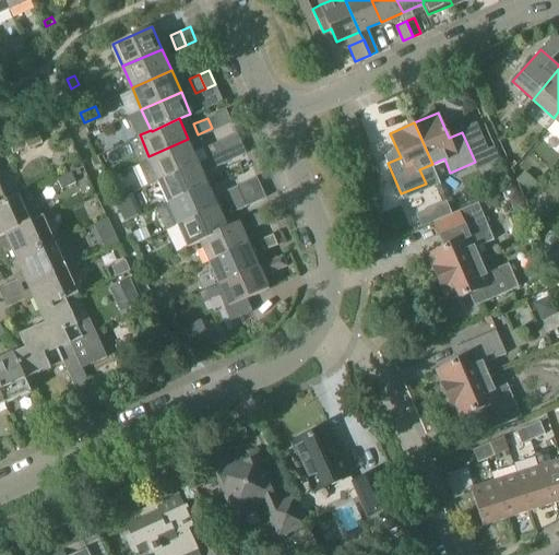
[(37,130),(23,137),(27,148),(42,141),(37,130)]
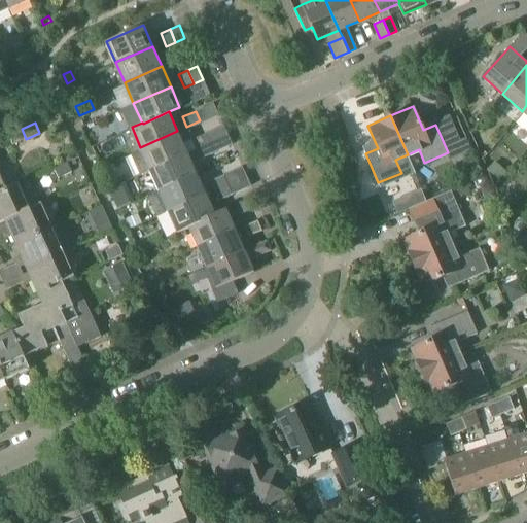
[(182,141),(177,131),(140,147),(130,152),(139,173),(149,168),(209,141),(205,132),(191,138),(191,137),(182,141)]
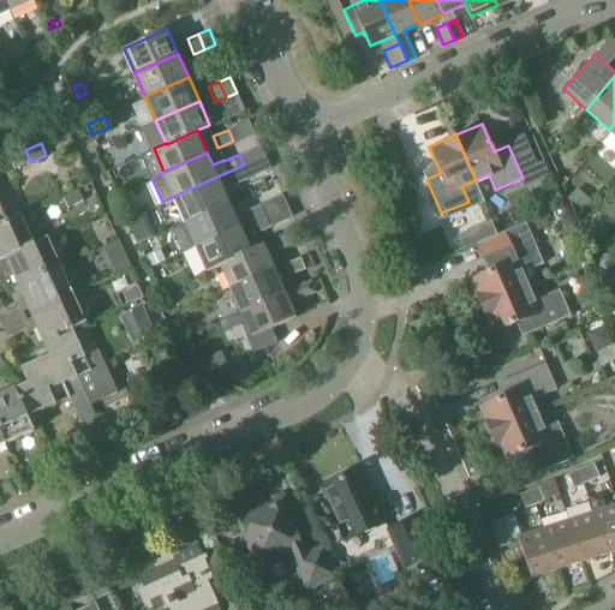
[(249,177),(244,165),(174,196),(185,220),(228,201),(222,187),(233,183),(249,177)]
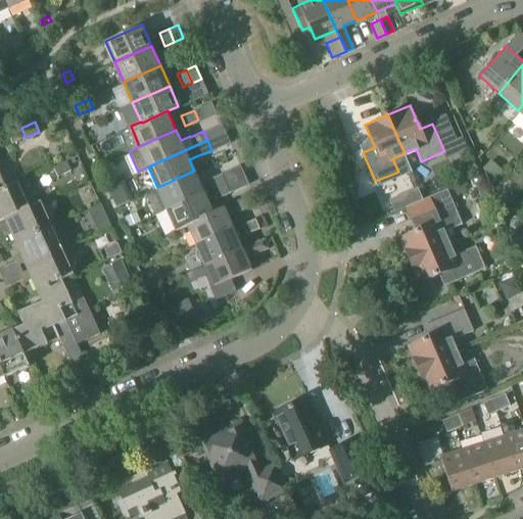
[(58,174),(69,169),(65,159),(54,164),(58,174)]
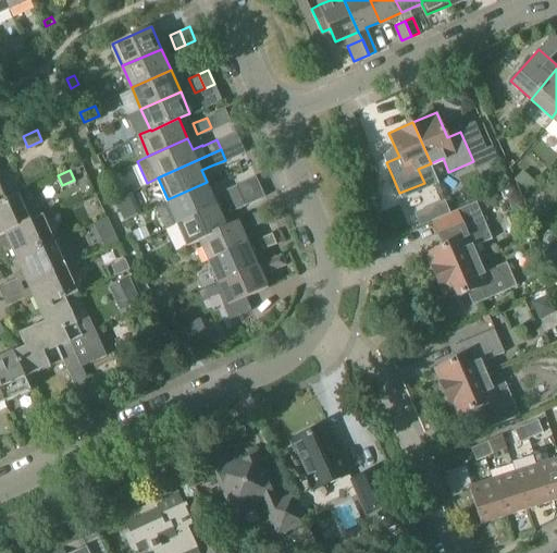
[(535,180),(524,170),(516,180),(527,189),(535,180)]
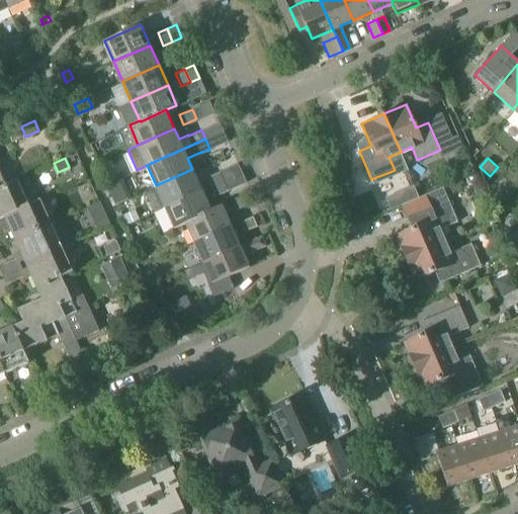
[(201,189),(192,169),(156,185),(156,186),(165,205),(201,189)]
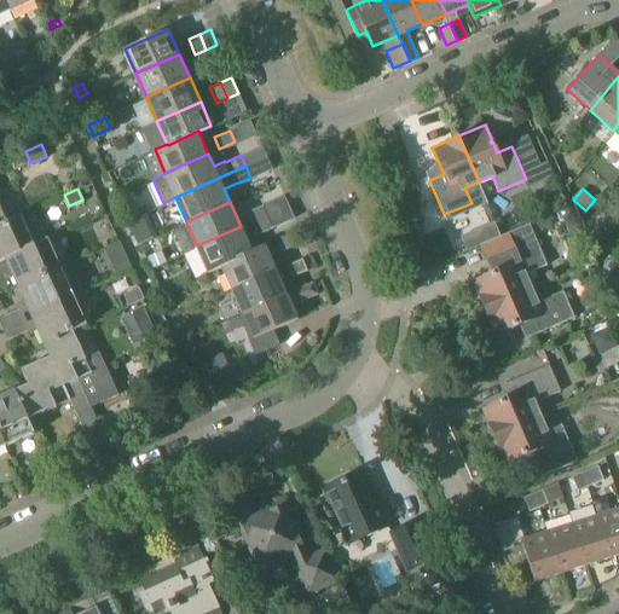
[(262,203),(247,209),(252,221),(267,214),(262,203)]
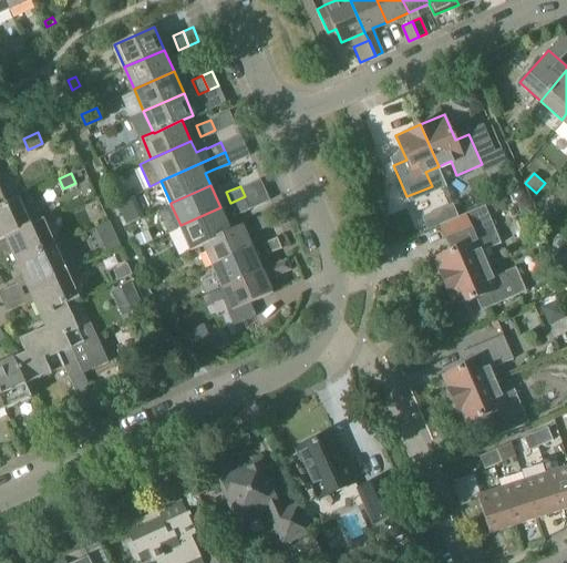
[(492,201),(495,208),(508,203),(505,195),(492,201)]
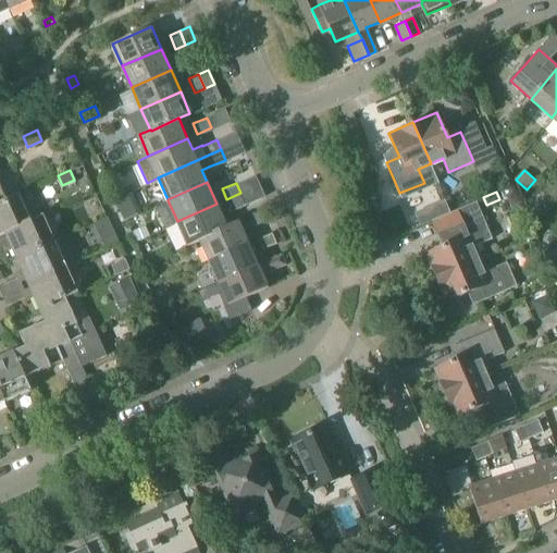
[(20,193),(7,199),(8,200),(0,203),(0,233),(5,231),(7,232),(32,221),(31,219),(20,193)]
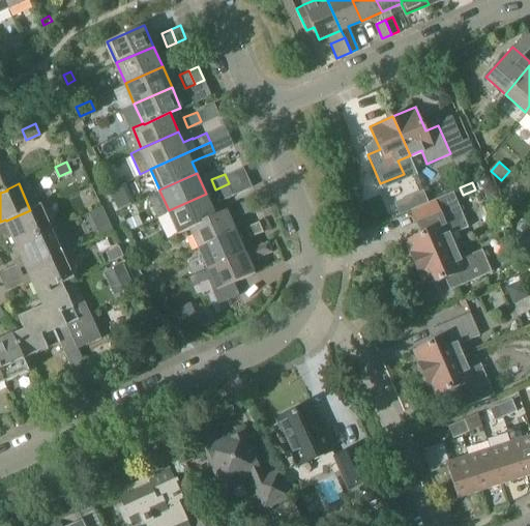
[(215,190),(219,199),(233,194),(229,183),(215,190)]
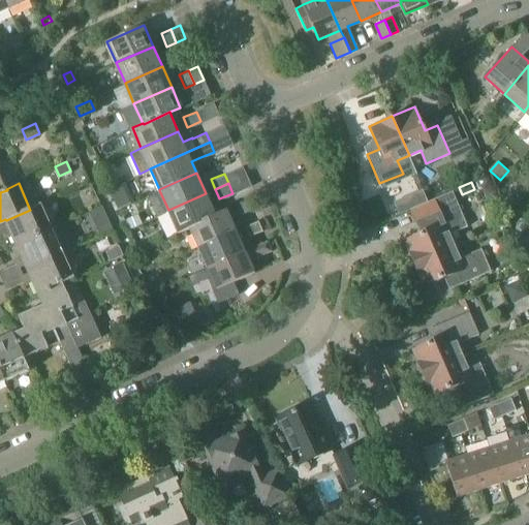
[(422,187),(393,201),(399,212),(427,199),(422,187)]
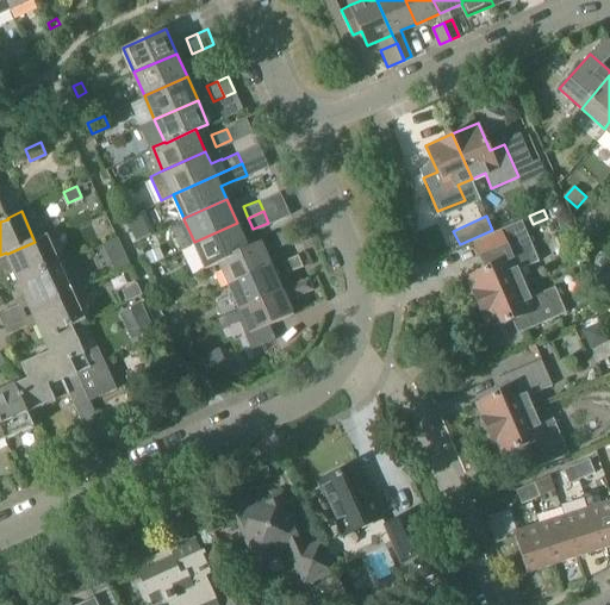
[(150,231),(145,219),(135,224),(139,236),(150,231)]
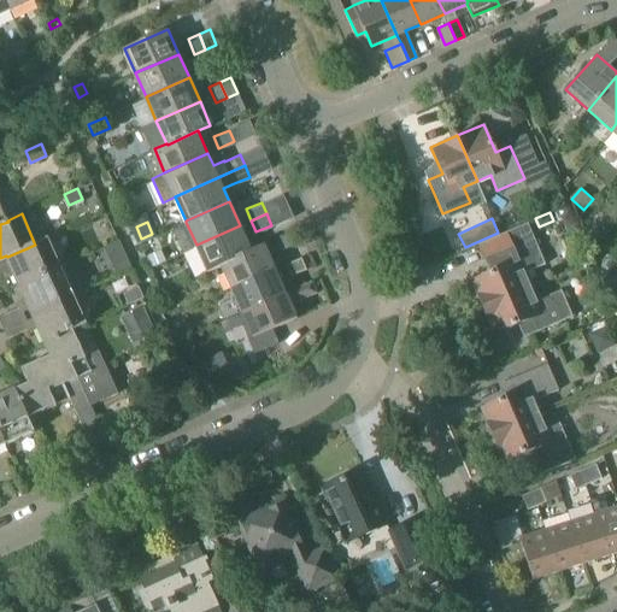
[(250,248),(240,225),(197,245),(207,270),(222,263),(251,251),(251,249),(250,248)]
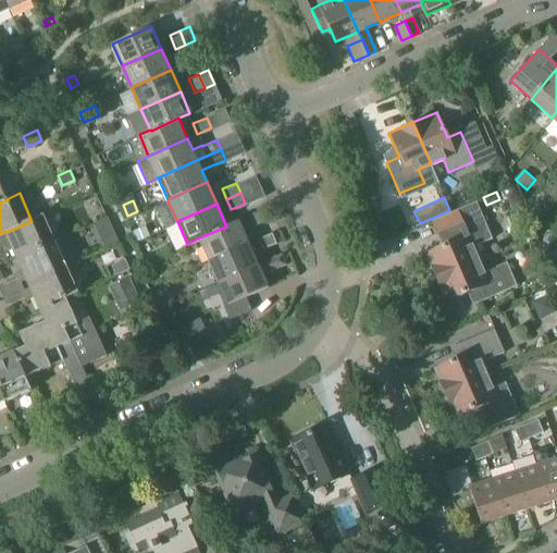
[(267,220),(262,209),(248,216),(252,225),(267,220)]
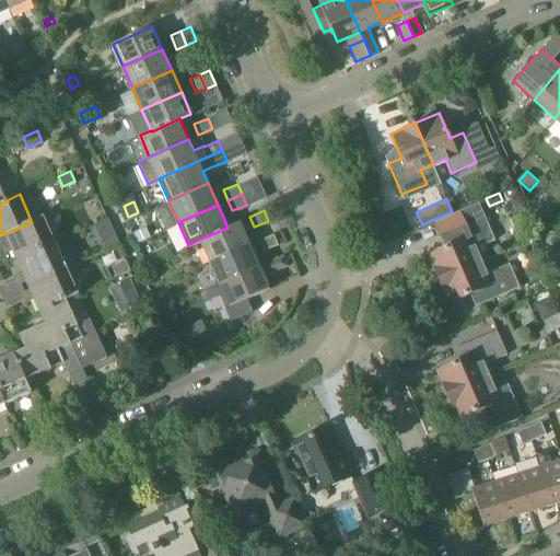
[(44,213),(31,220),(32,222),(7,233),(18,258),(56,241),(44,213)]
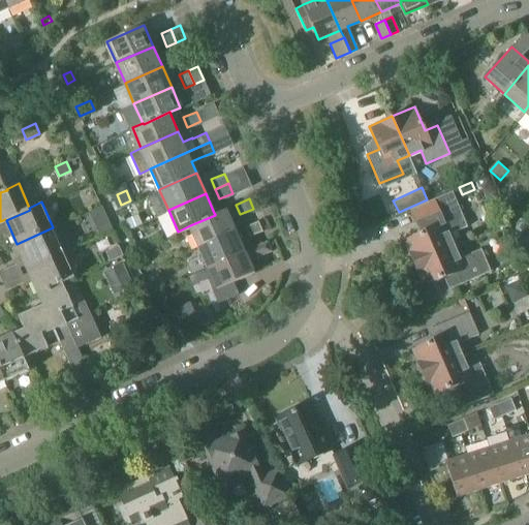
[(414,263),(454,245),(448,233),(461,227),(450,205),(423,218),(428,229),(404,240),(414,263)]
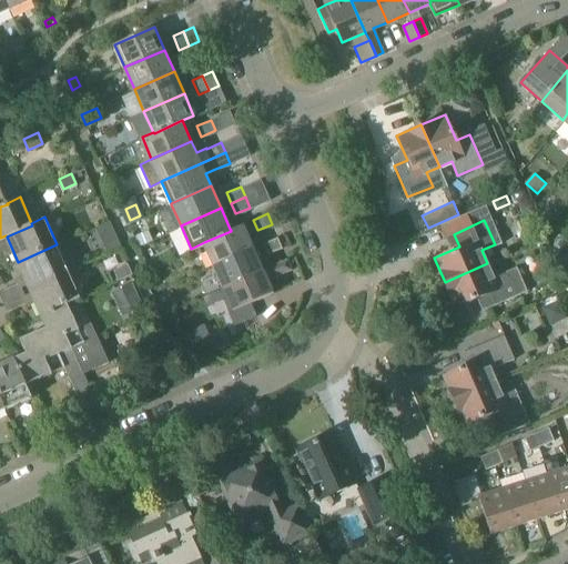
[(231,230),(231,231),(204,242),(214,264),(253,248),(243,224),(231,230)]
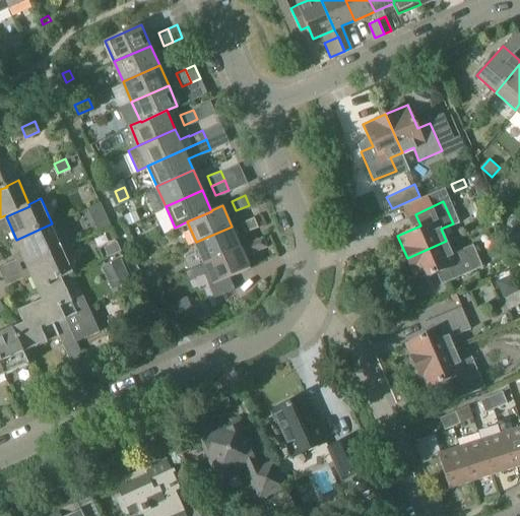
[(127,224),(139,219),(135,209),(123,214),(127,224)]
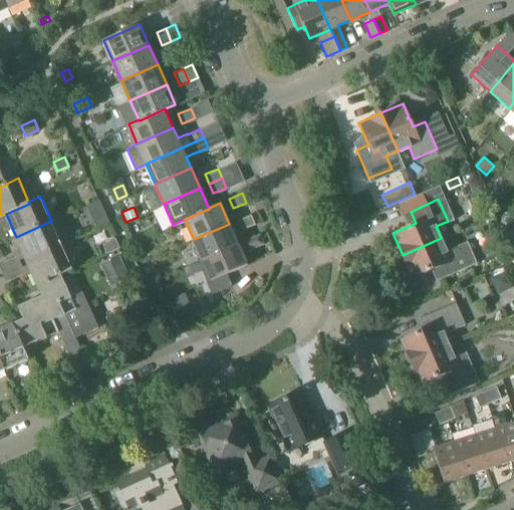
[(104,210),(103,211),(91,216),(95,227),(108,221),(109,221),(106,215),(104,210)]
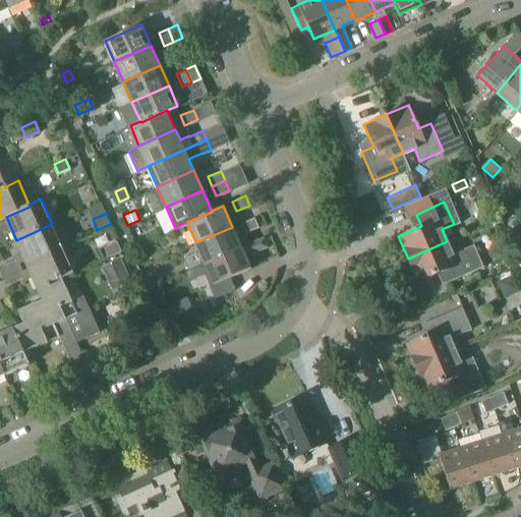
[(507,223),(513,228),(520,219),(515,214),(507,223)]
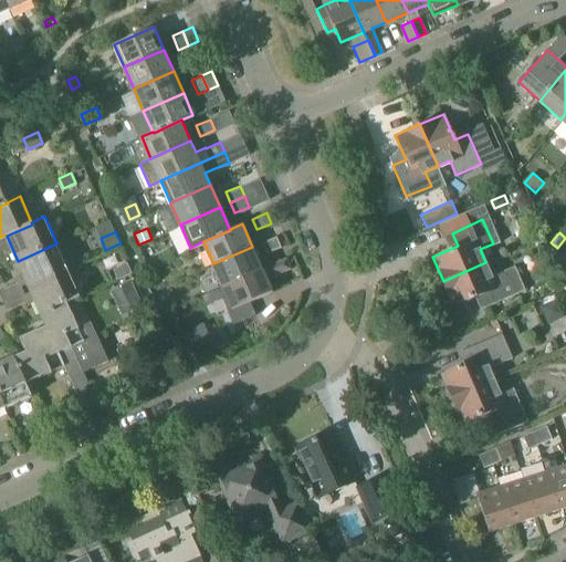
[(281,247),(276,236),(262,242),(266,252),(281,247)]
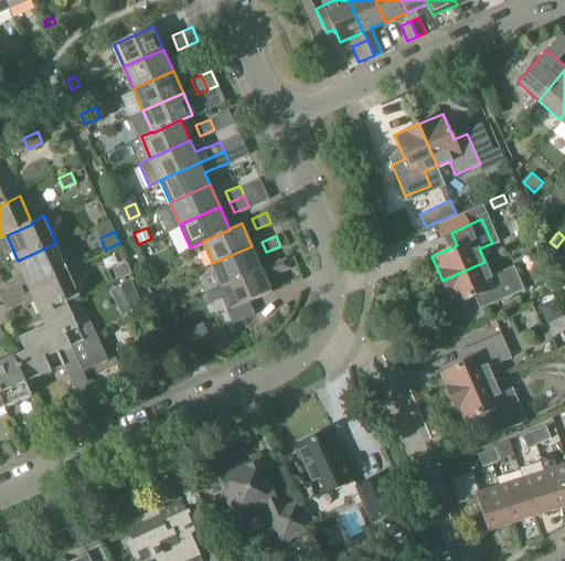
[(68,268),(56,243),(18,261),(29,285),(68,268)]
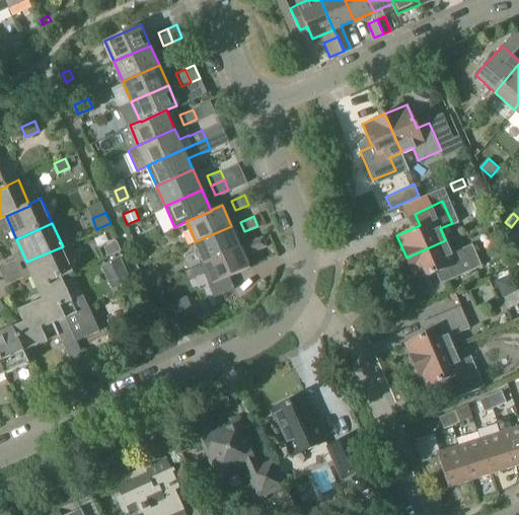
[(231,226),(196,241),(204,262),(240,245),(231,226)]
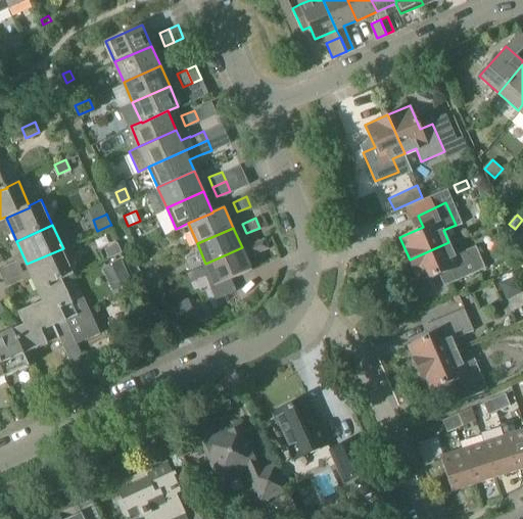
[(522,234),(520,231),(512,241),(522,250),(522,248),(522,234)]
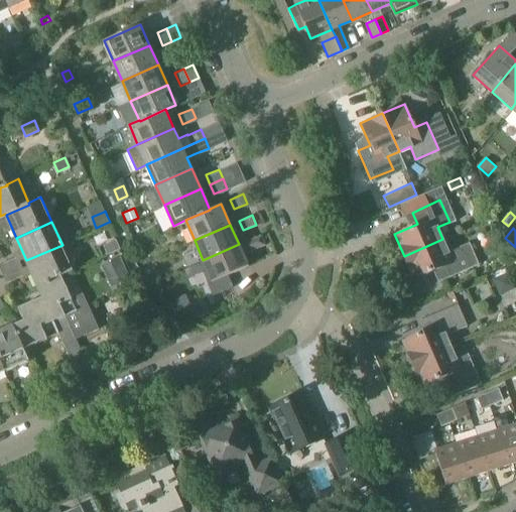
[(212,280),(247,264),(243,254),(265,244),(260,235),(239,244),(203,260),(212,280)]
